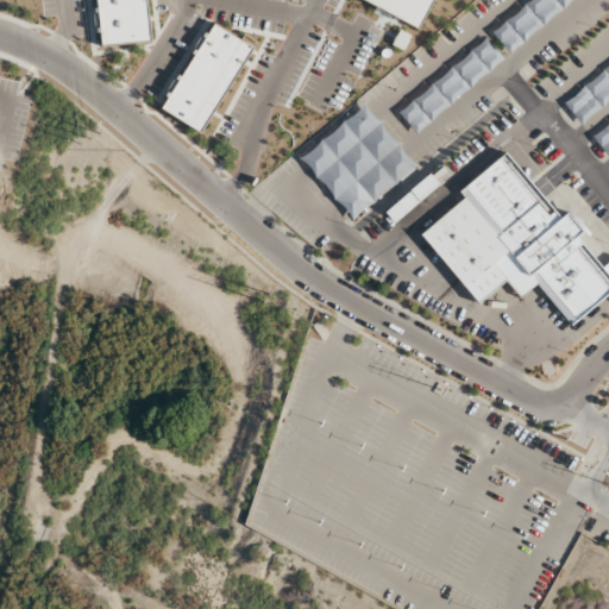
[(148,0),(127,0),(98,1),(99,44),(149,43),(148,0)]
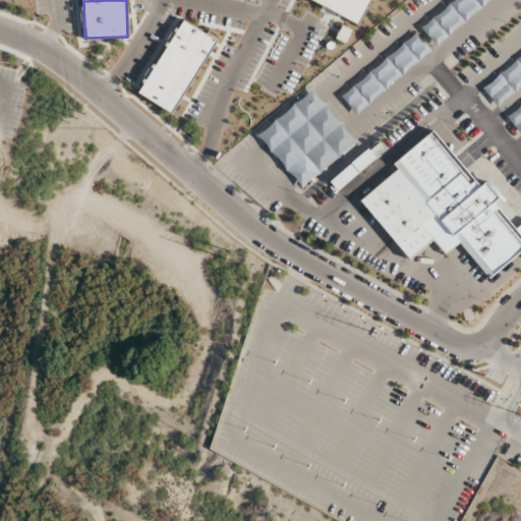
[(371,0),(309,0),(360,24),(371,0)]
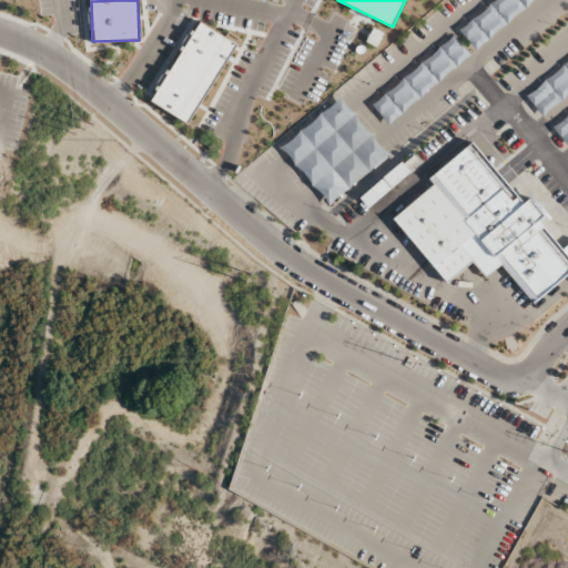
[(474,49),(534,0),(493,0),(458,29),(474,49)]
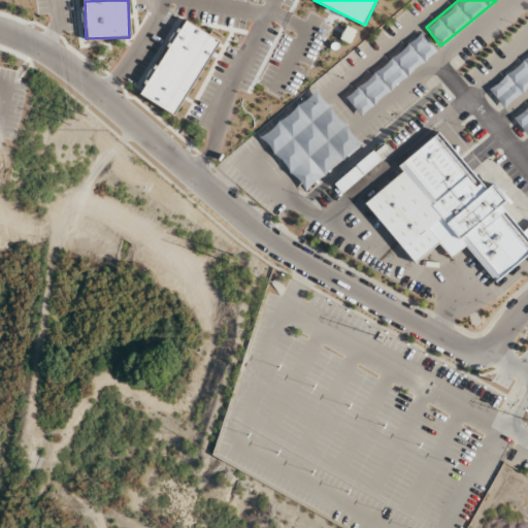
[(219,38),(180,19),(139,94),(176,114),(219,38)]
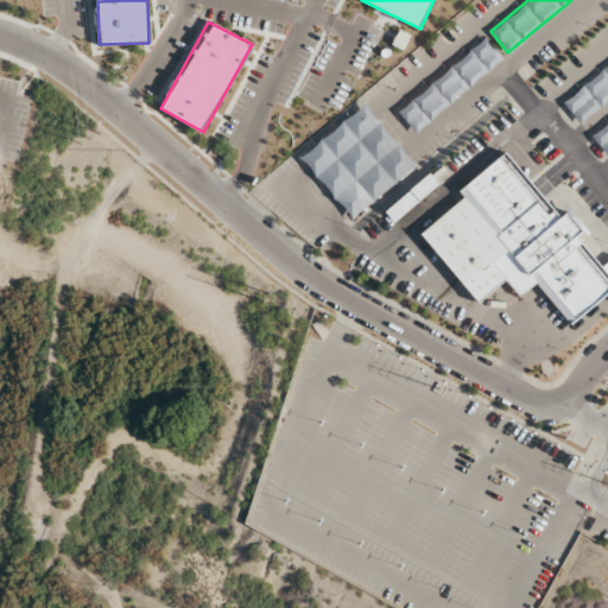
[(415,133),(502,58),(485,38),(397,112),(415,133)]
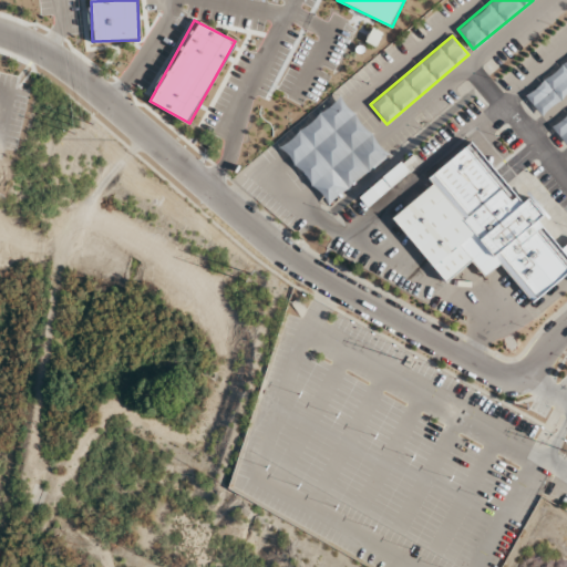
[(326,204),(369,171),(367,168),(384,154),(341,99),(280,146),(326,204)]
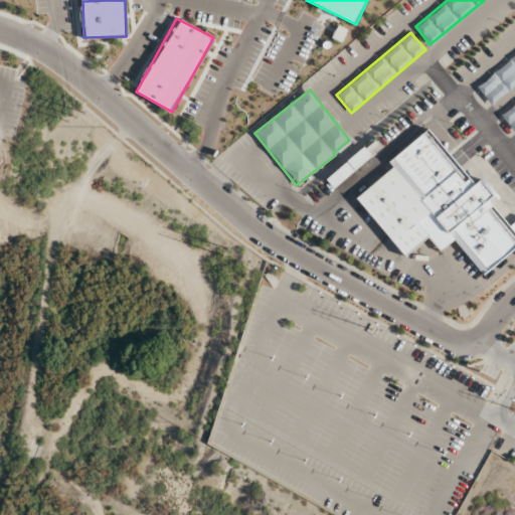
[(482,274),(514,247),(514,220),(508,226),(487,200),(493,196),(480,180),(473,185),(427,128),(387,160),(392,167),(355,196),(403,258),(427,238),(439,252),(455,239),(482,274)]
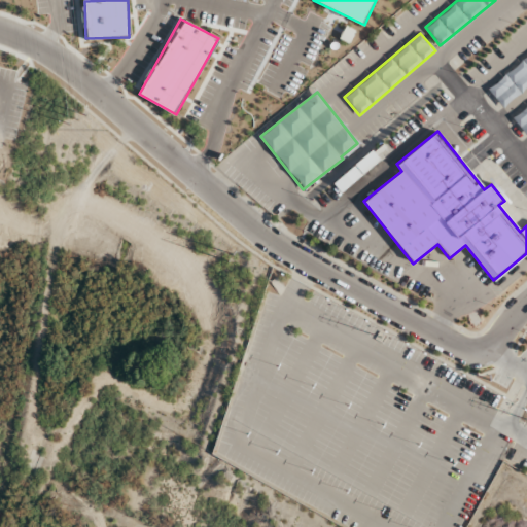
[(342,194),(379,160),(370,149),(332,183),(342,194)]
